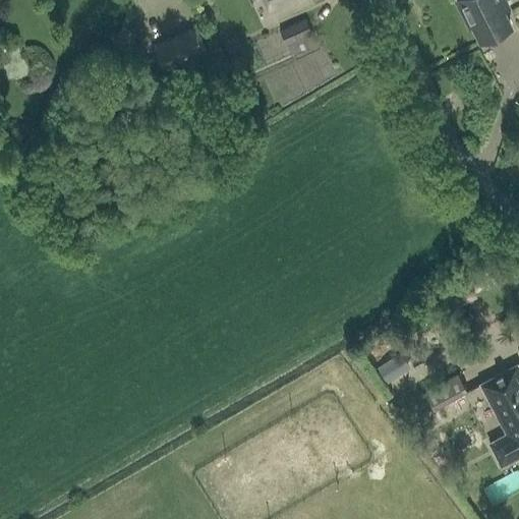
[(265,0),(274,19),(315,0),(265,0)]
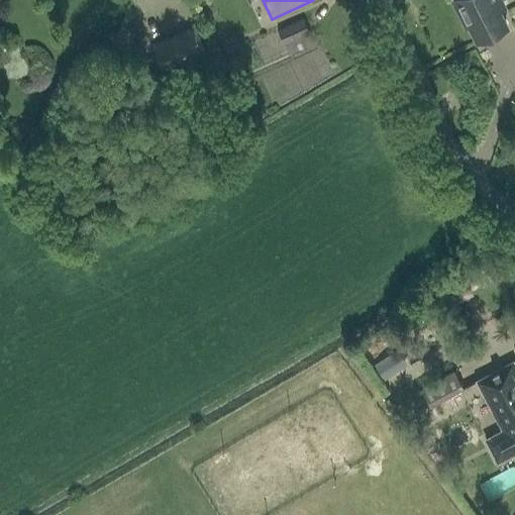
[(468,27),(476,43),(506,29),(497,13),(503,10),(497,0),(456,0),(451,3),(465,29),(468,27)]
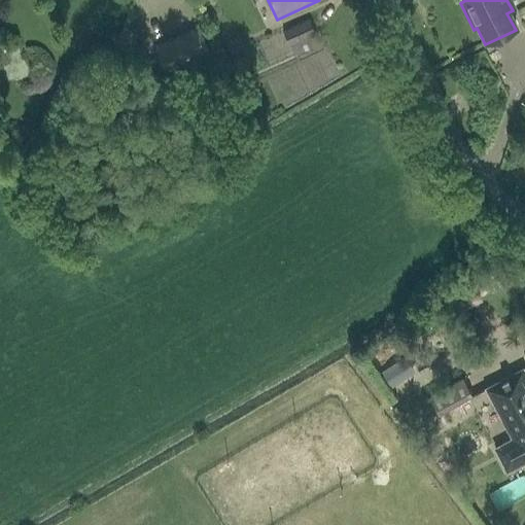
[(282,32),(292,58),(319,46),(309,21),(282,32)]
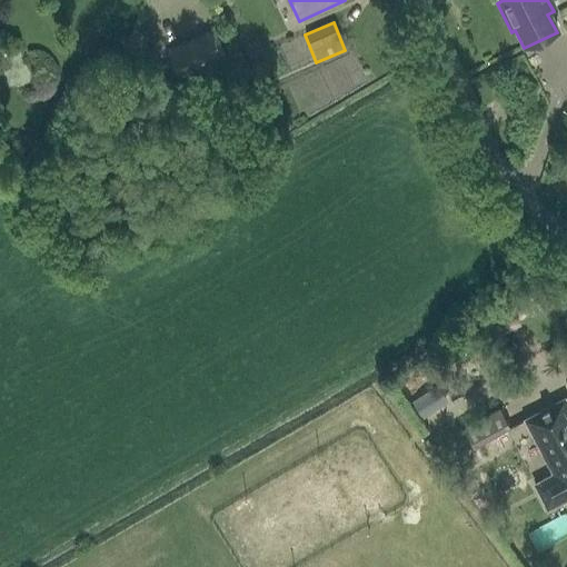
[(132,28),(118,48),(133,60),(149,40),(132,28)]
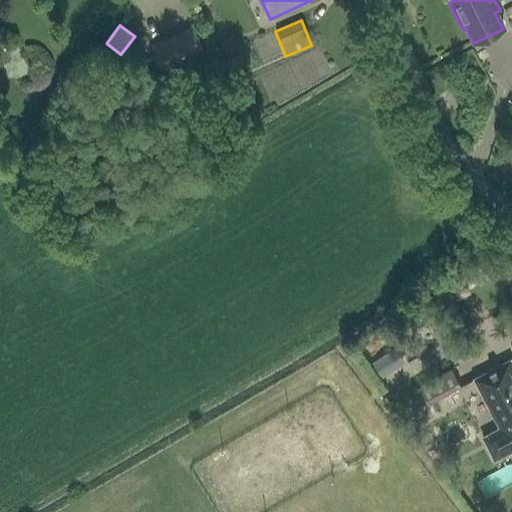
[(192,29),(151,47),(161,69),(202,51),(192,29)]
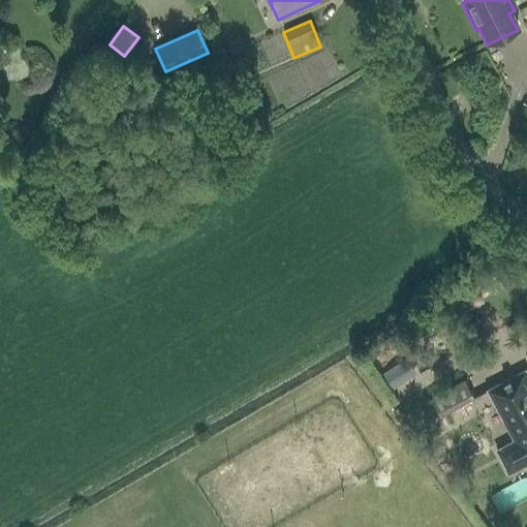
[(391,391),(414,374),(405,360),(380,375),(391,391)]
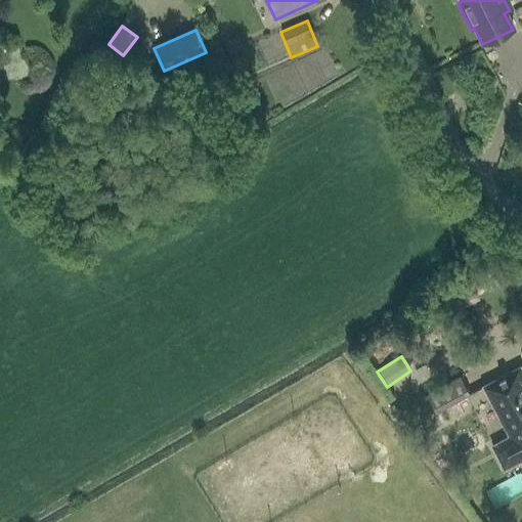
[(521,373),(519,367),(483,388),(511,437),(491,448),(504,471),(521,461),(521,373)]
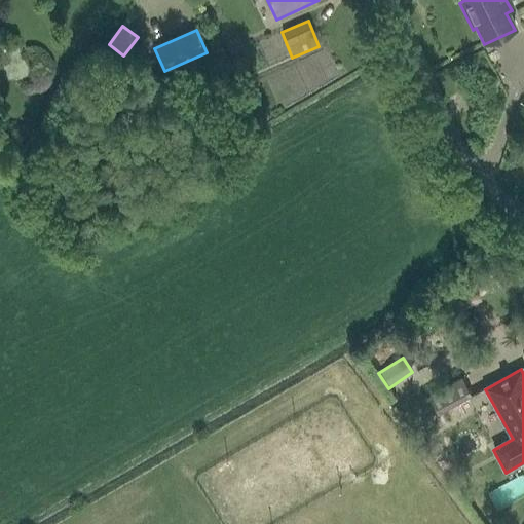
[(462,380),(428,398),(437,414),(471,394),(462,380)]
